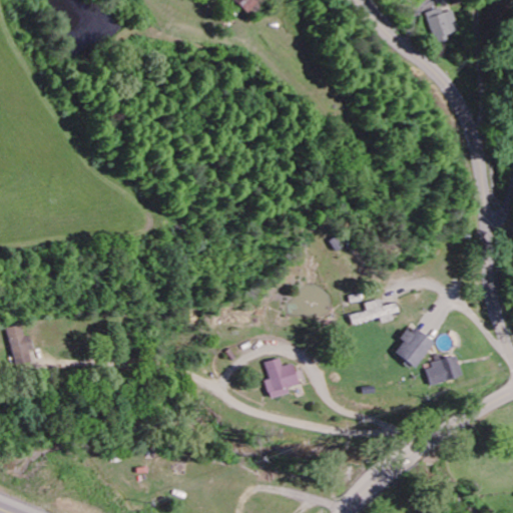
[(426,13),(436,44),(448,40),(447,35),(459,31),(453,11),(443,14),(441,9),(426,13)]
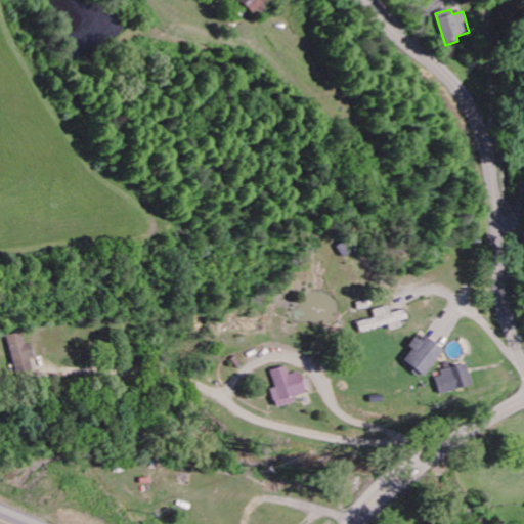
[(375,311),(377,319),(358,323),(360,333),(390,326),(391,332),(403,329),(402,322),(409,320),(407,311),(393,314),(391,307),(375,311)]
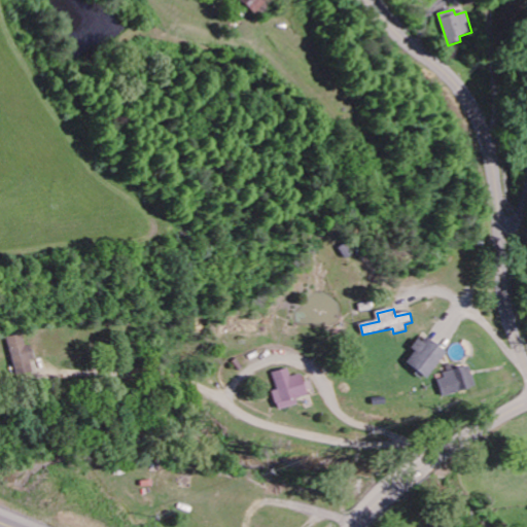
[(8,339),(15,378),(30,376),(28,361),(33,361),(30,346),(26,347),(24,336),(8,339)]
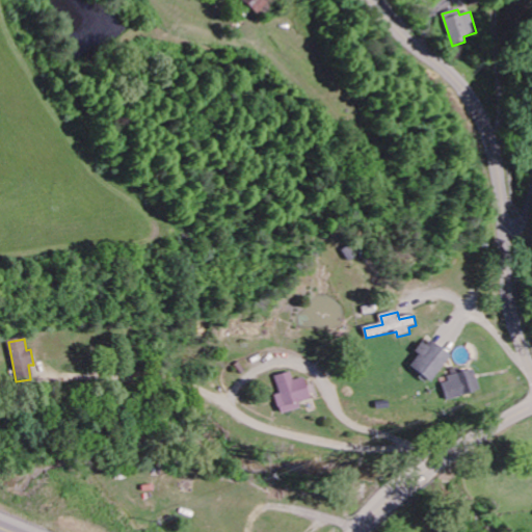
[(415,354),(418,356),(408,368),(427,383),(449,356),(426,339),(415,354)]
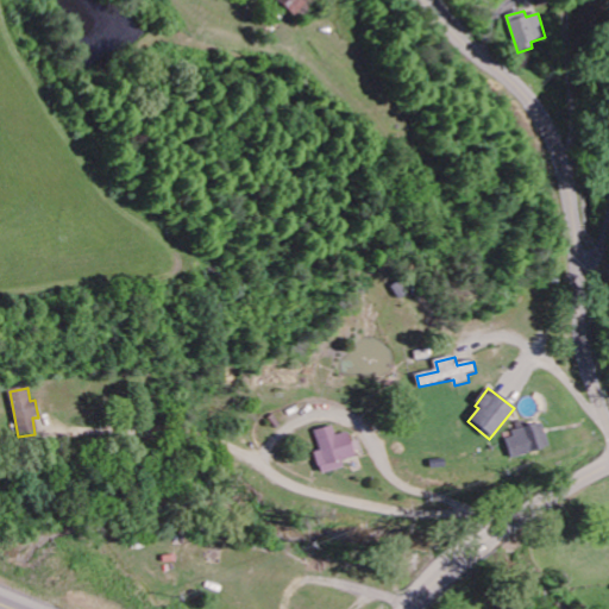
[(510,432),(513,438),(503,440),(509,459),(548,446),(541,422),(510,432)]
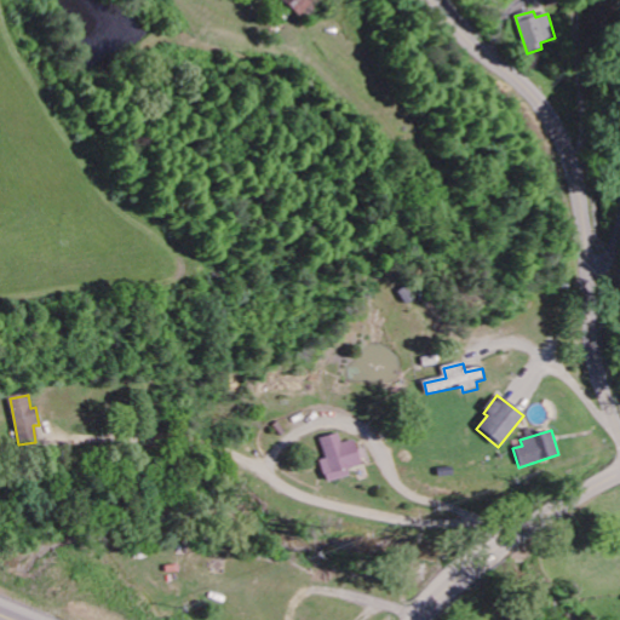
[(320,461),(325,483),(349,478),(346,469),(363,465),(357,440),(342,443),(340,435),(320,438),(325,460),(320,461)]
